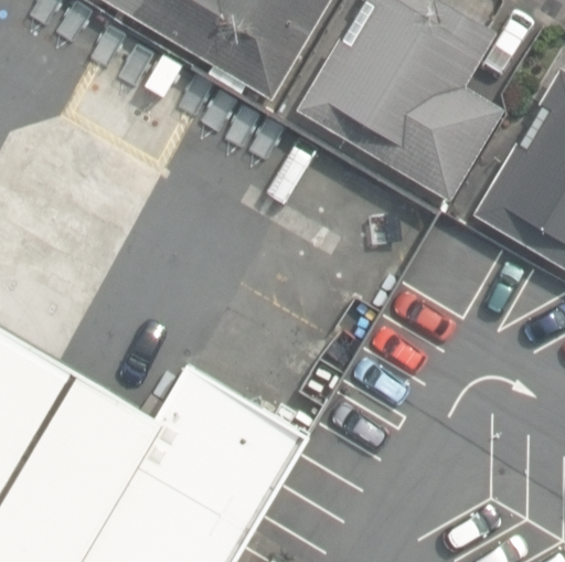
[(118,0),(268,88),(320,0),(118,0)]
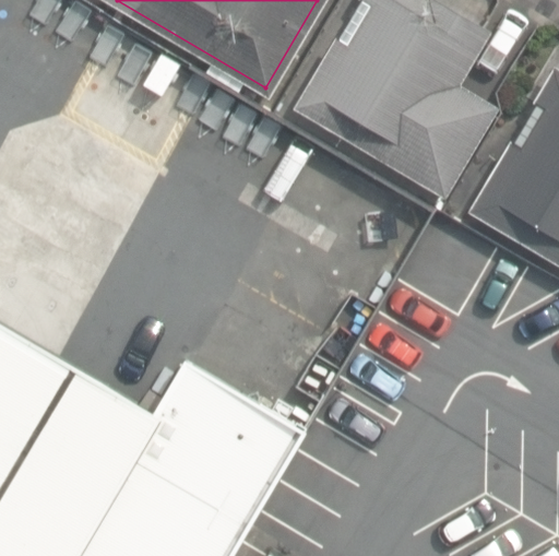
[(363,0),(298,110),(447,198),(498,110),(460,87),(492,33),(437,0),(363,0)]
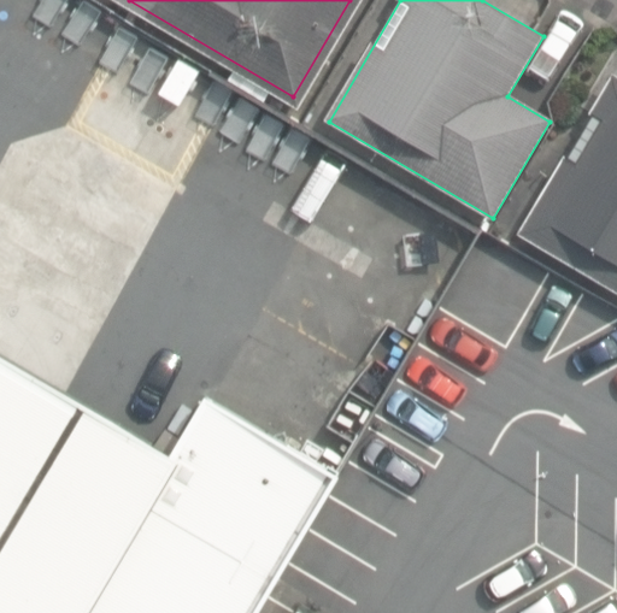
[(522,235),(616,290),(616,80),(613,78),(522,235)]
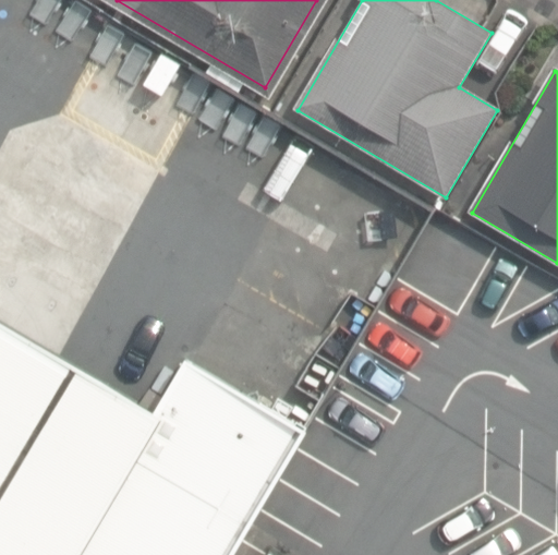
[(0,486),(72,364),(0,322),(0,486)]
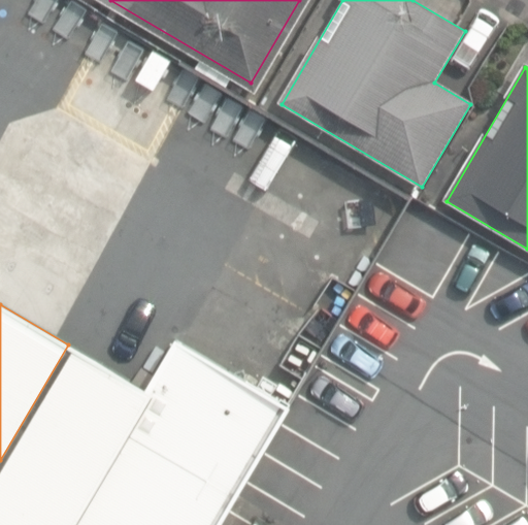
[(68,345),(0,460),(0,524),(205,524),(279,400),(172,337),(142,389),(68,345)]
